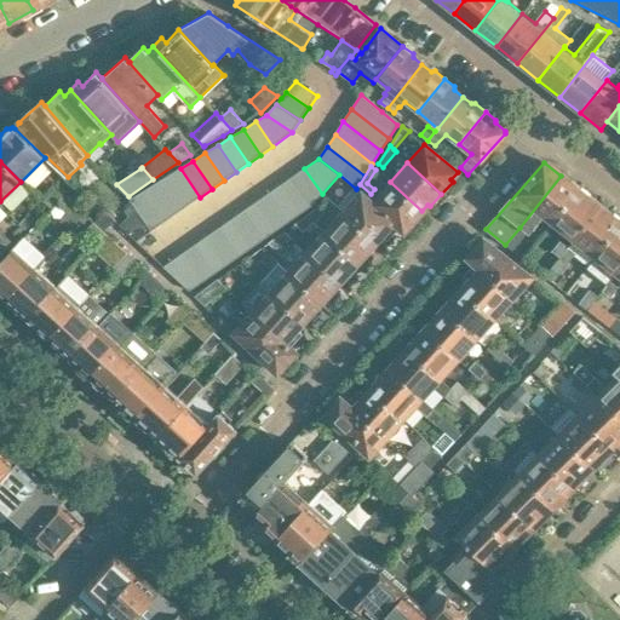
[(181,168),(167,177),(188,206),(200,197),(181,168)]
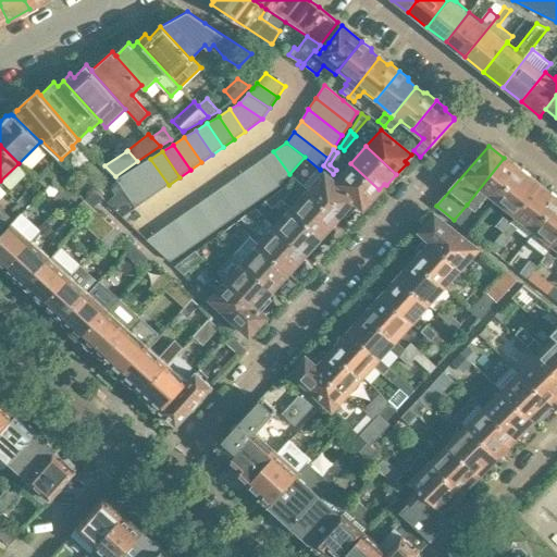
[(273,151),(261,160),(280,185),(282,184),(289,174),(273,151)]
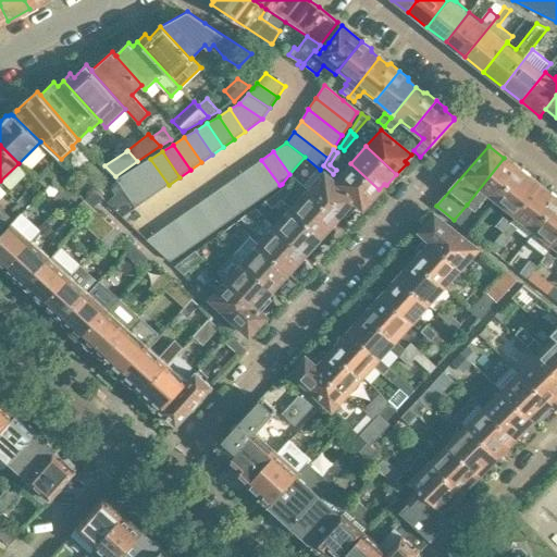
[(495,200),(520,168),(514,162),(510,163),(504,158),(467,205),(475,210),(475,209),(477,210),(489,195),(495,200)]
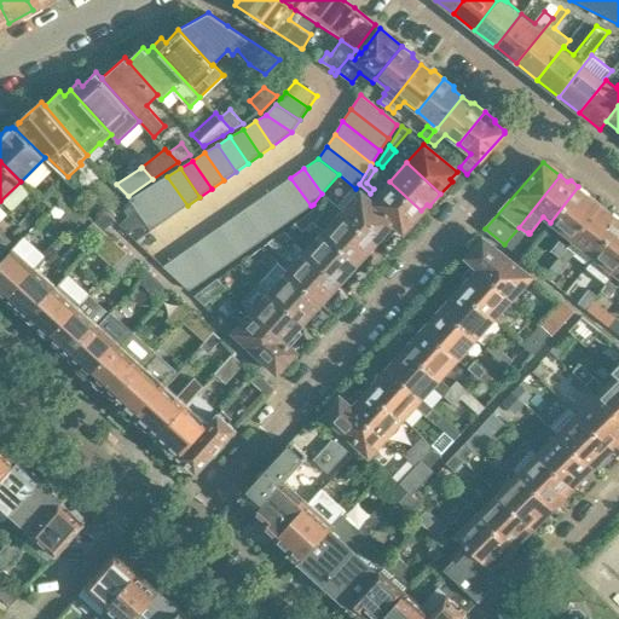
[(167,177),(155,184),(175,214),(187,206),(167,177)]
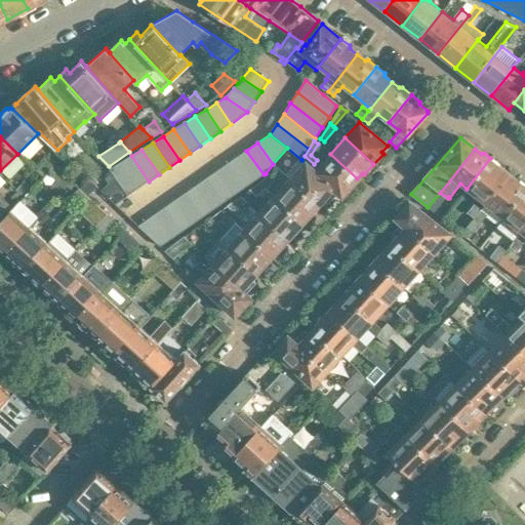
[(246,151),(237,157),(253,182),(264,174),(246,151)]
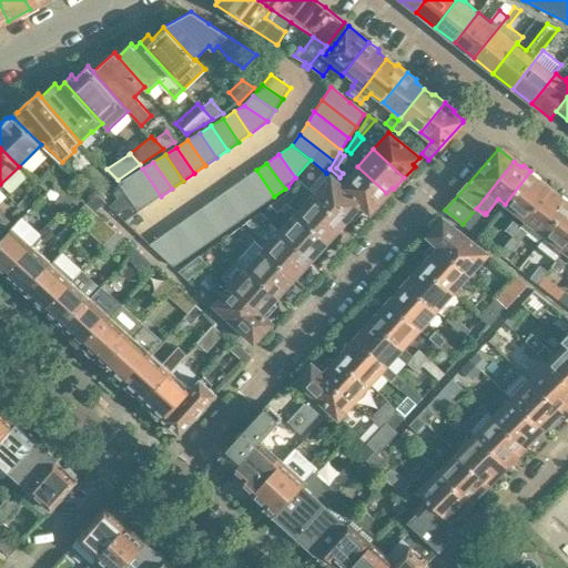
[(386,193),(357,166),(343,182),(341,184),(366,208),(369,212),(375,205),(377,206),(388,195),(386,193)]
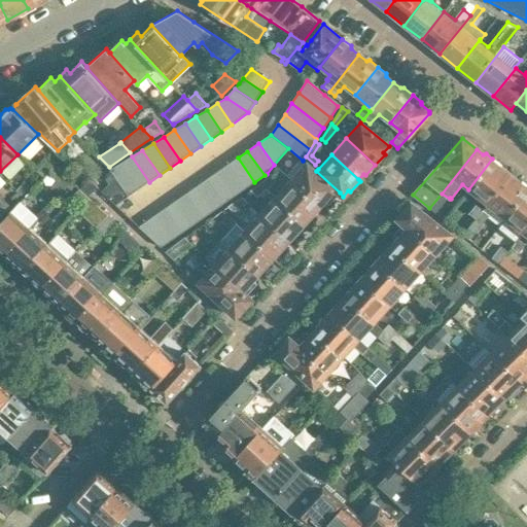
[(149,182),(132,156),(120,164),(139,189),(149,182)]
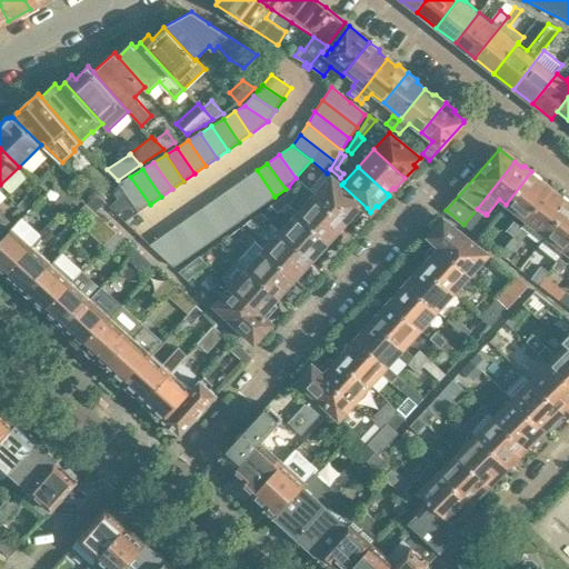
[(275,197),(257,170),(246,179),(263,205),(275,197)]
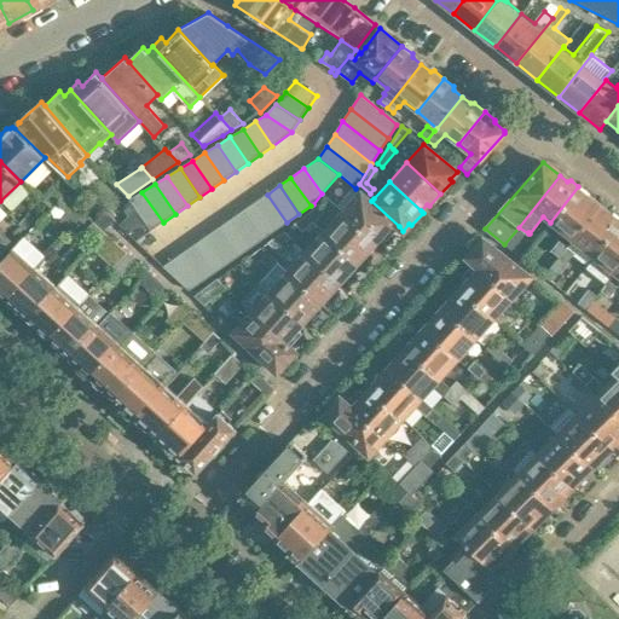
[(572,239),(597,206),(589,198),(589,195),(578,186),(550,223),(572,239)]
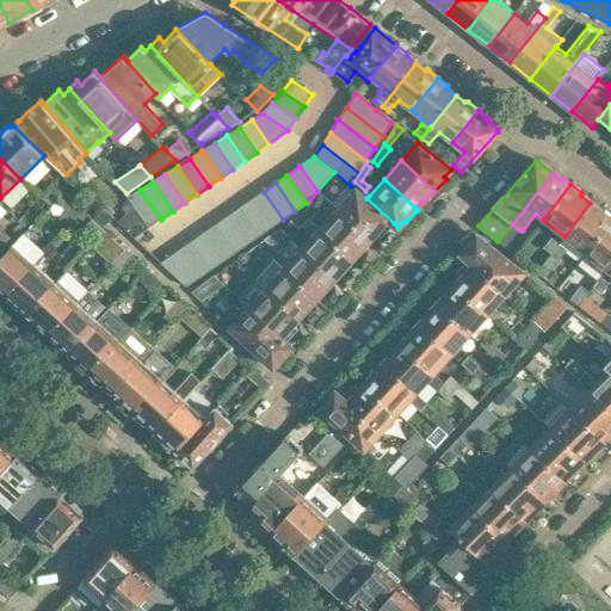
[(366,198),(369,196),(357,185),(337,208),(371,238),(377,232),(382,236),(394,223),(366,198)]
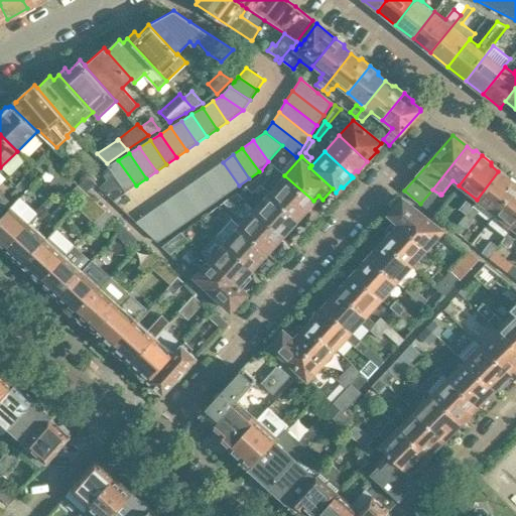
[(35,165),(39,169),(43,173),(49,165),(42,158),(35,165)]
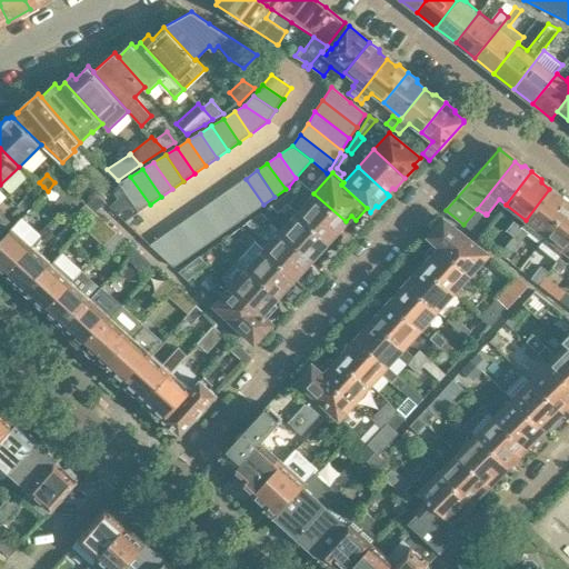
[(130,177),(119,183),(136,208),(139,212),(150,205),(130,177)]
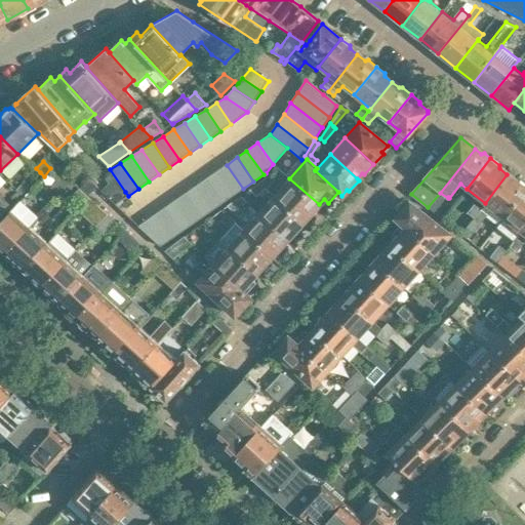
[(243,189),(227,165),(215,171),(233,196),(243,189)]
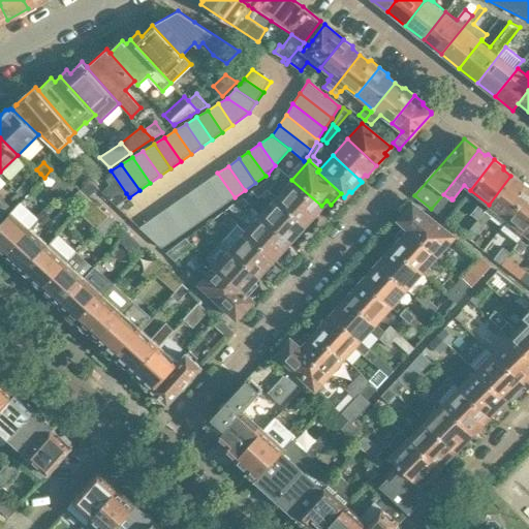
[(217,173),(207,180),(224,205),(235,197),(217,173)]
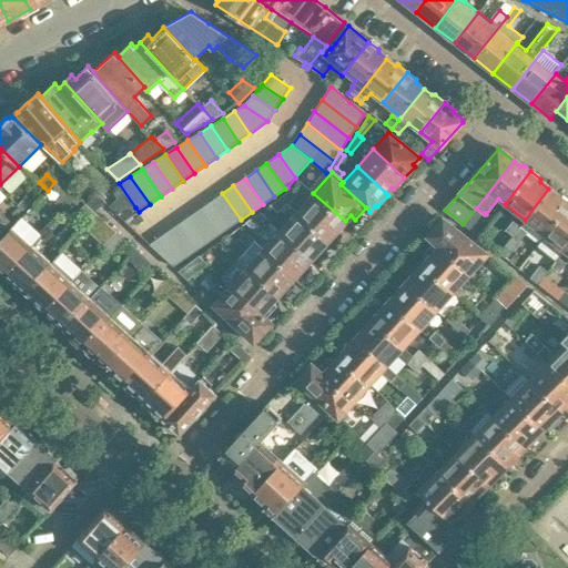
[(544,235),(567,204),(567,200),(563,195),(559,196),(548,189),(525,220),(526,221),(521,225),(520,225),(513,234),(514,235),(500,253),(507,259),(527,234),(538,243),(545,235),(544,235)]
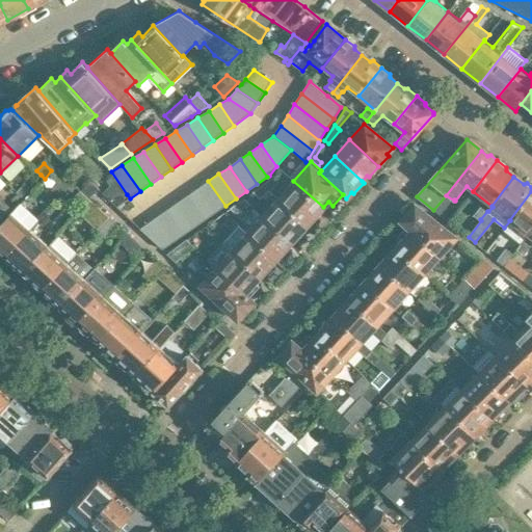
[(273,178),(271,179),(263,184),(269,190),(270,191),(278,182),(273,178)]
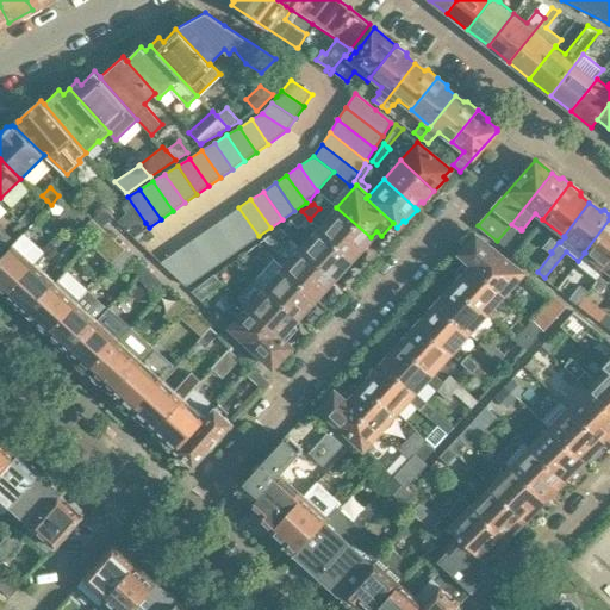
[(63,216),(72,223),(80,215),(72,206),(63,216)]
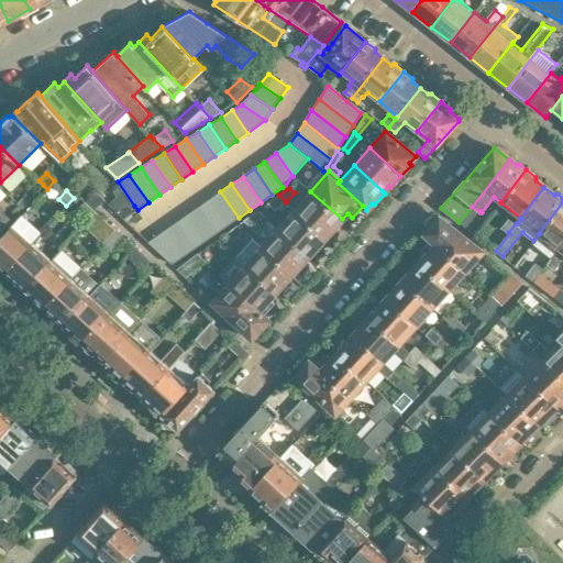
[(239,218),(220,191),(209,199),(228,225),(239,218)]
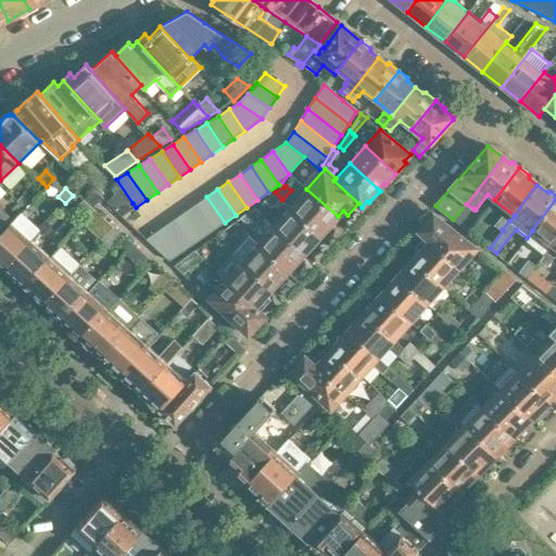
[(338,216),(306,189),(290,207),(320,235),(326,229),(328,230),(339,218),(338,216)]
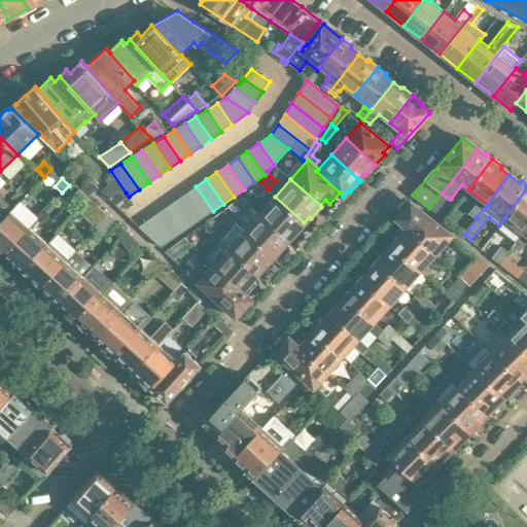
[(30,185),(26,181),(16,190),(22,195),(30,185)]
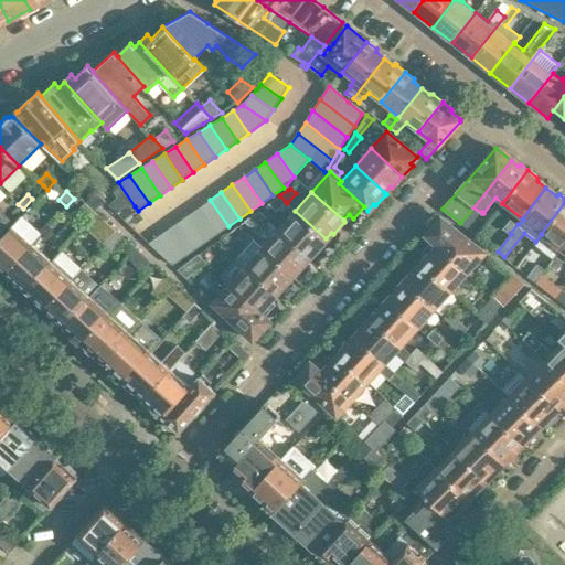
[(286,202),(279,195),(268,204),(277,211),(286,202)]
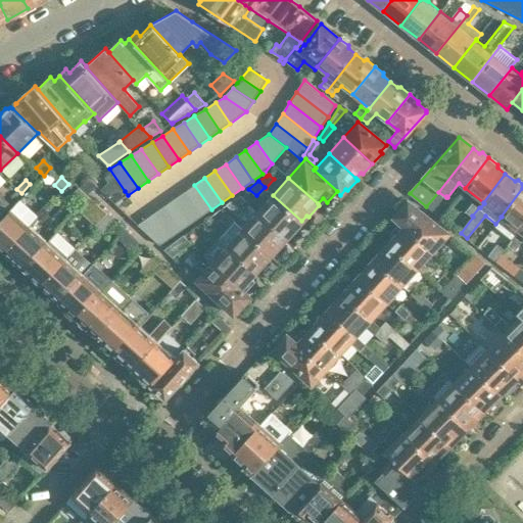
[(211,209),(194,185),(184,192),(201,217),(211,209)]
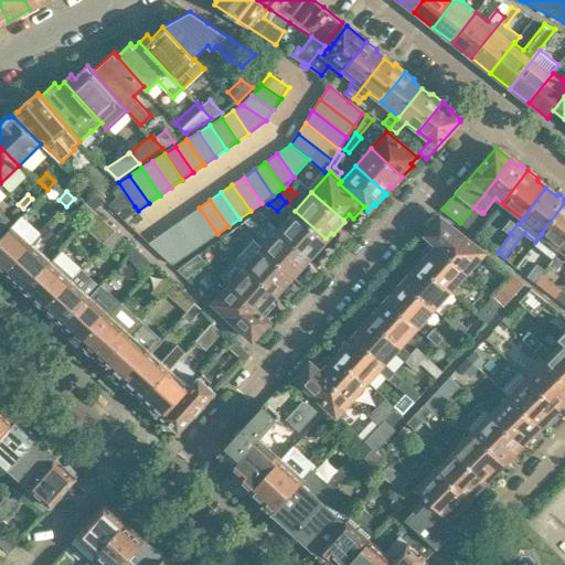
[(86,202),(82,206),(93,216),(97,212),(86,202)]
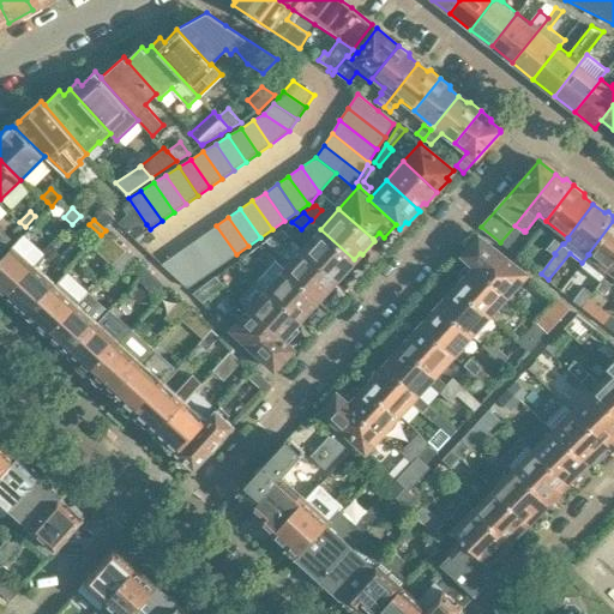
[(582,263),(579,265),(601,282),(605,277),(609,271),(613,264),(613,221),(588,254),(589,254),(582,263)]
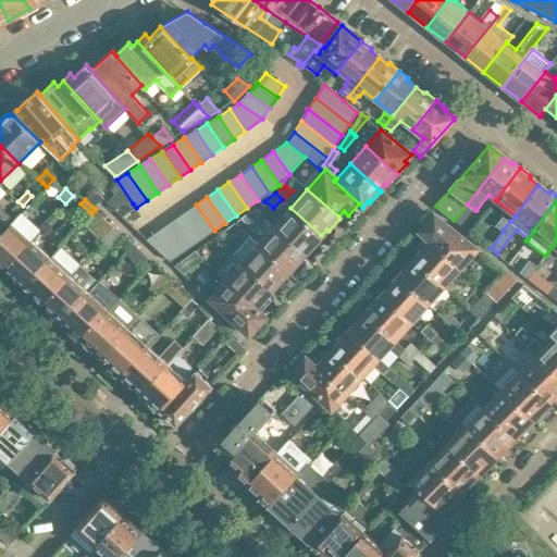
[(214,231),(196,205),(185,212),(203,238),(214,231)]
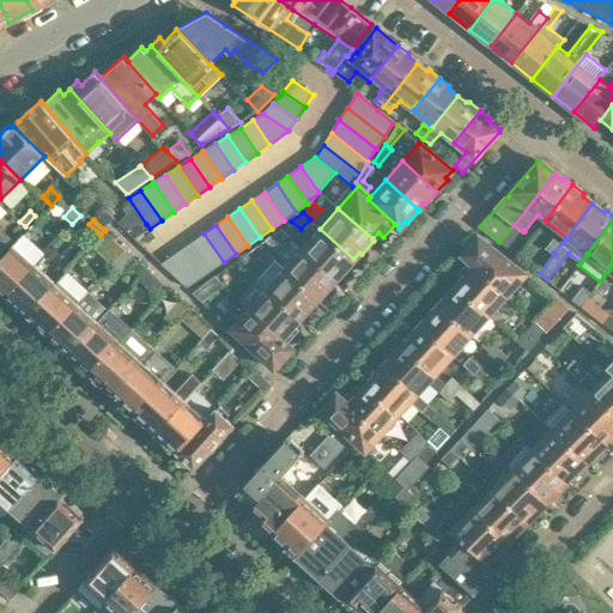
[(0,228),(0,247),(2,249),(12,238),(0,228)]
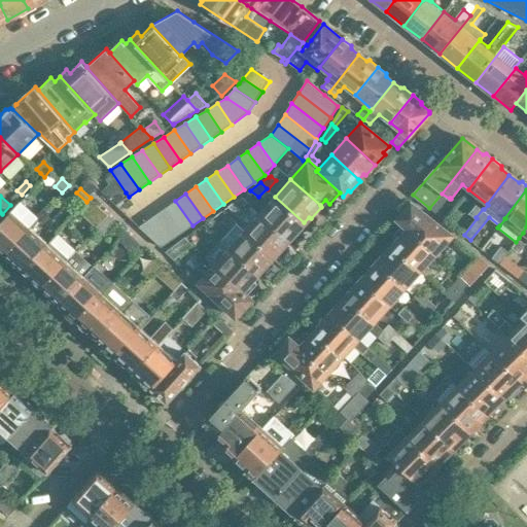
[(248,202),(242,197),(229,206),(235,212),(248,202)]
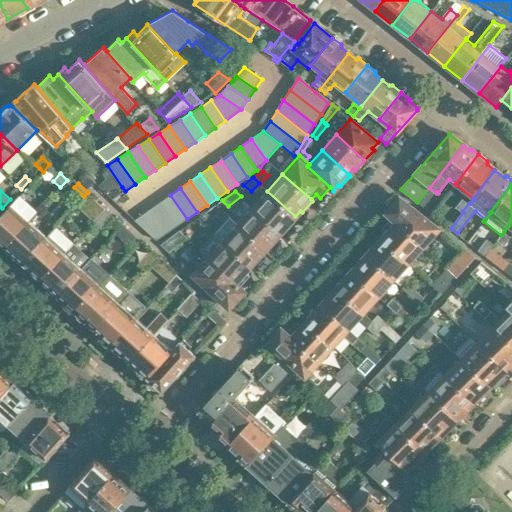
[(295,216),(267,191),(252,207),(280,233),(281,234),(292,223),(290,222),(295,216)]
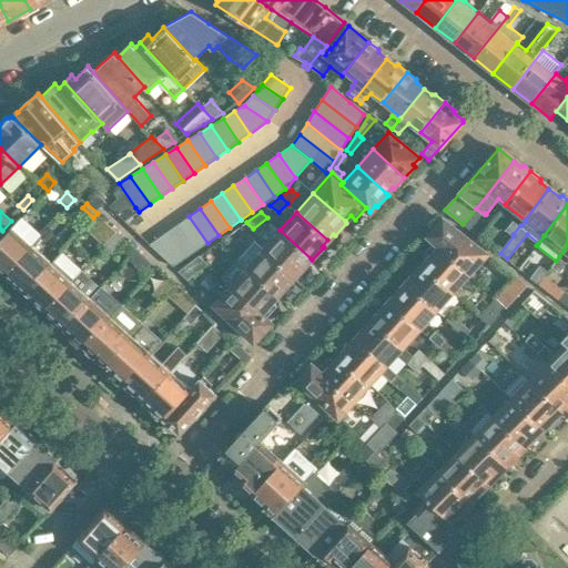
[(118,232),(110,224),(98,213),(93,217),(88,224),(87,225),(105,243),(107,244),(118,232)]
